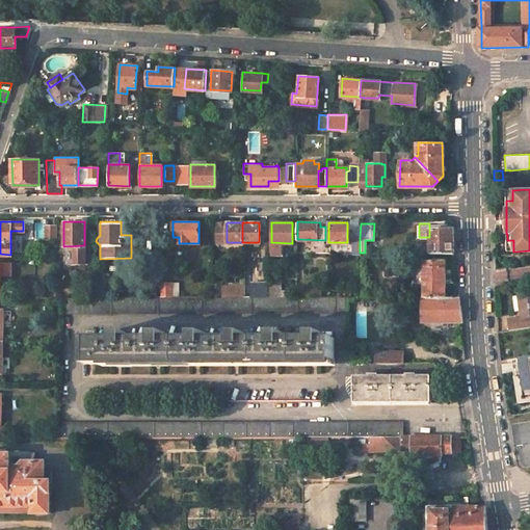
[(444,223),(429,223),(429,237),(429,253),(438,253),(452,252),(452,228),(444,229),(444,223)]
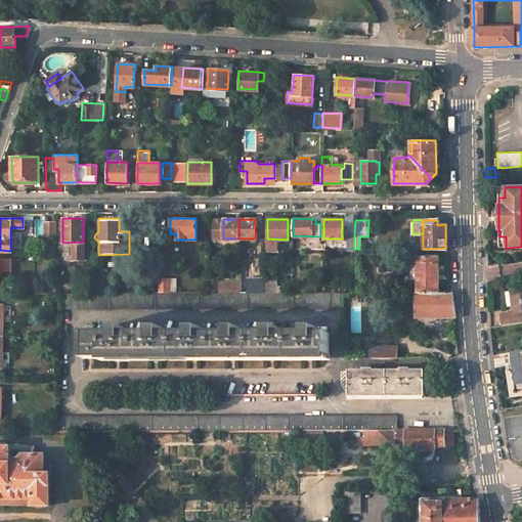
[(43,221),(43,234),(54,234),(54,221),(43,221)]
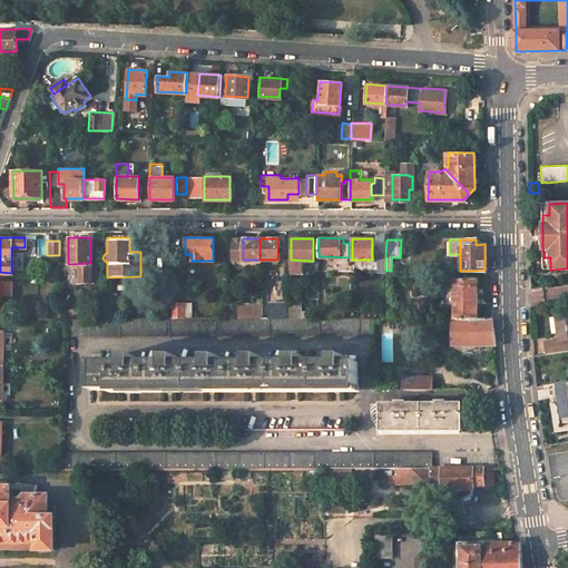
[(376,255),(376,271),(385,271),(385,255),(376,255)]
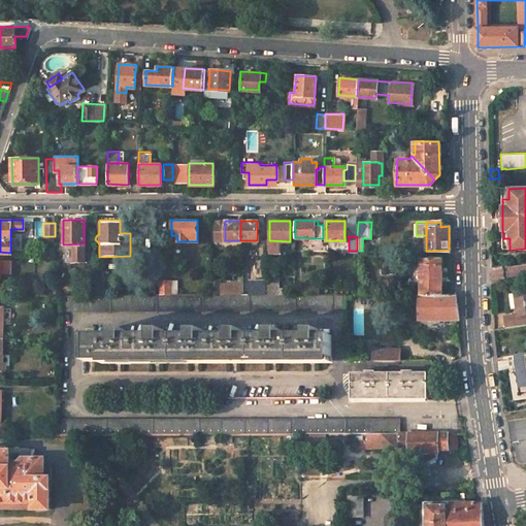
[(420,258),(419,294),(440,293),(441,258),(434,258),(420,258)]
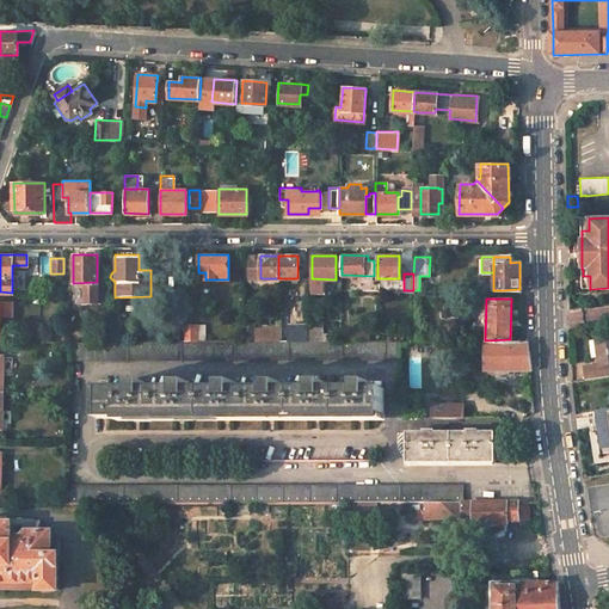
[(0,314),(11,314),(11,301),(0,301),(0,314)]
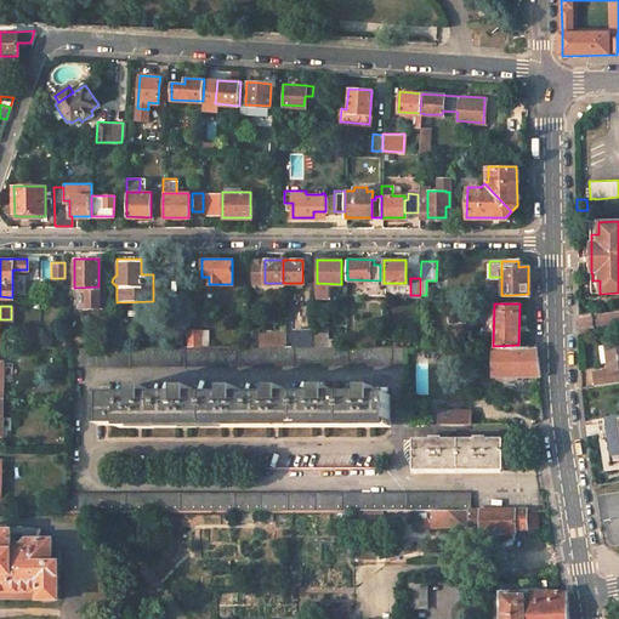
[(169,323),(169,346),(180,346),(180,322),(169,323)]
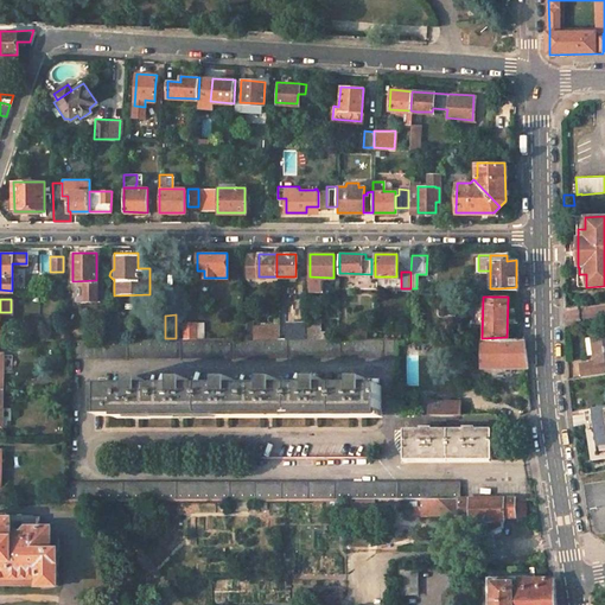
[(304,322),(303,338),(320,338),(320,330),(320,318),(303,318),(304,322)]
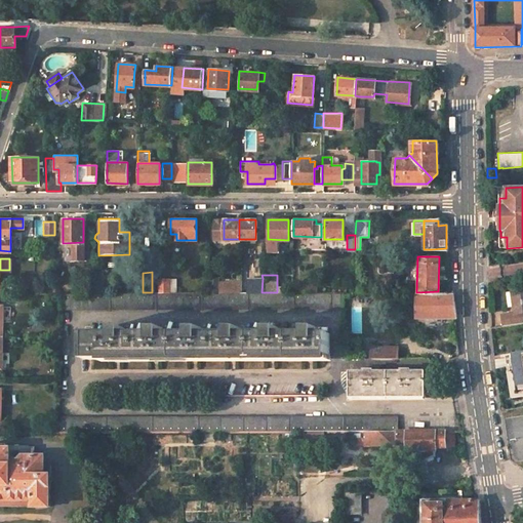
[(207,276),(207,292),(218,292),(217,281),(217,276),(207,276)]
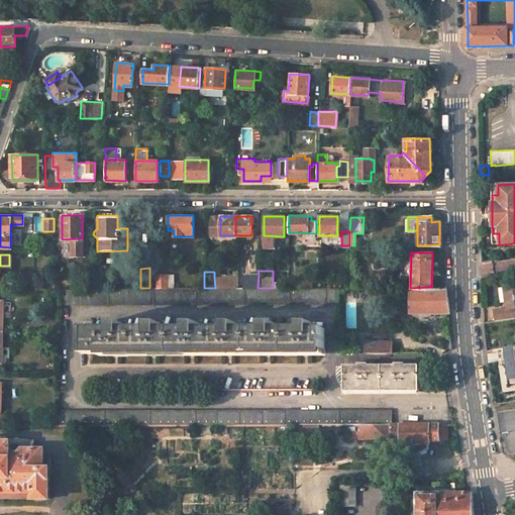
[(155,274),(155,288),(172,288),(172,274),(155,274)]
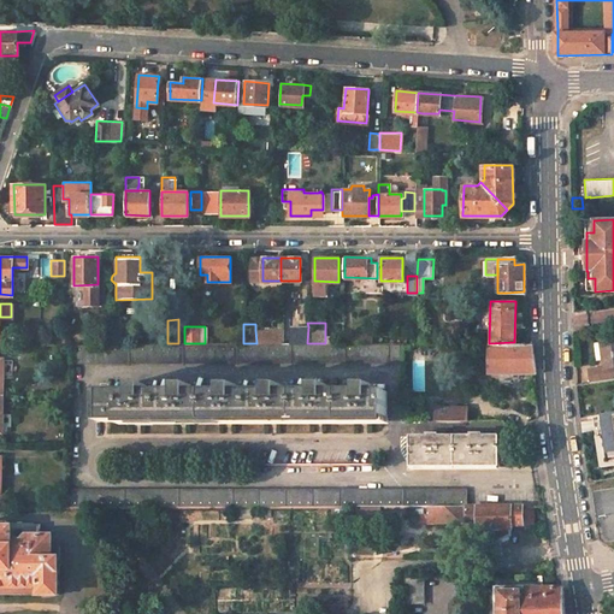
[(289,326),(289,343),(307,343),(308,326),(289,326)]
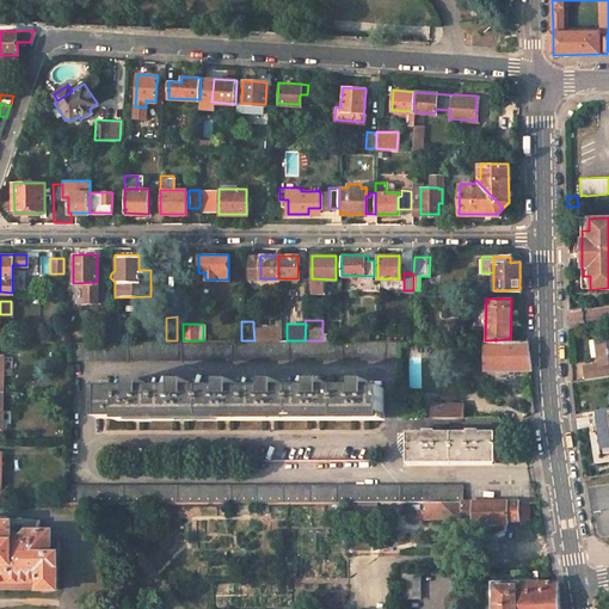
[(254,340),(276,340),(276,327),(253,327),(254,340)]
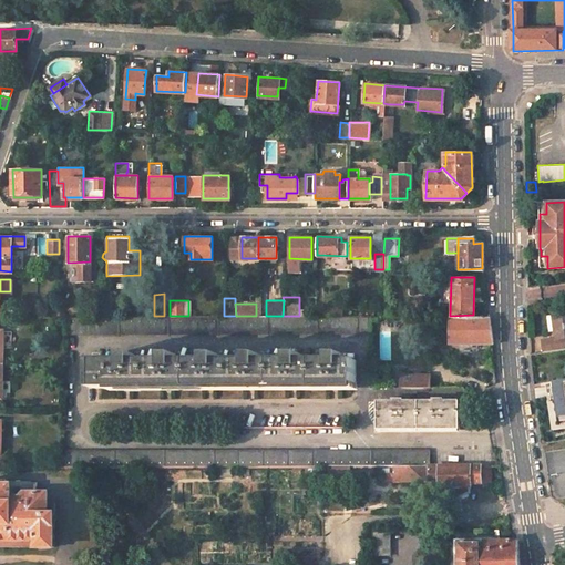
[(541,339),(542,350),(564,347),(564,309),(552,312),(555,337),(541,339)]
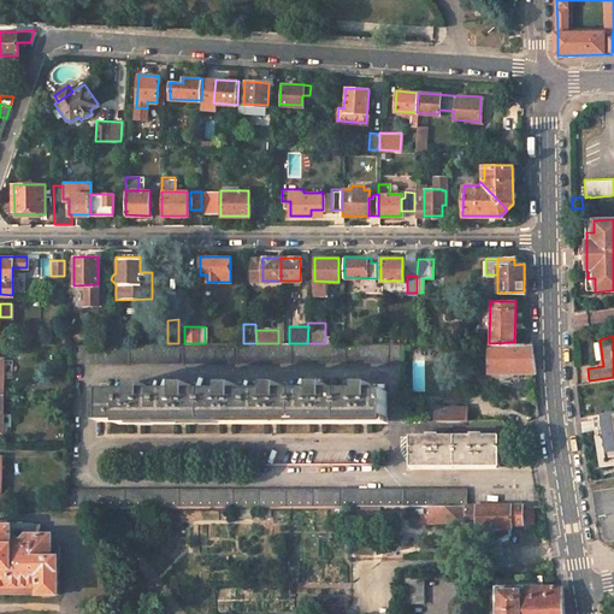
[(489,343),(489,372),(533,372),(535,372),(531,342),(525,342),(514,342),(489,343)]
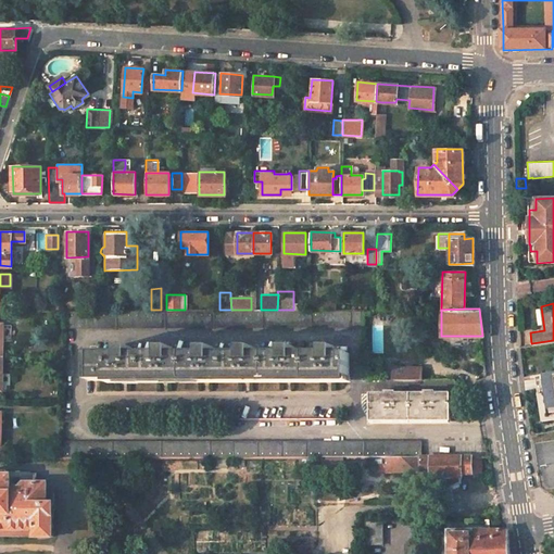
[(66,311),(67,326),(360,325),(360,310),(343,310),(334,310),(317,310),(311,310),(303,310),(293,310),(277,310),(261,310),(251,310),(231,310),(219,310),(218,310),(185,310),(166,310),(163,310),(161,310),(151,310),(93,310),(66,311)]
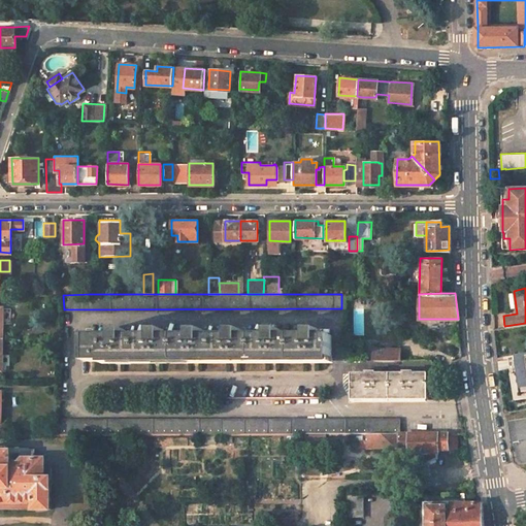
[(87,334),(87,360),(330,359),(329,333),(317,333),(317,327),(305,327),(305,333),(278,333),(278,327),(267,327),(267,333),(239,333),(239,327),(228,327),(228,333),(201,334),(200,327),(190,327),(190,334),(162,334),(162,327),(151,327),(151,334),(123,334),(123,327),(111,327),(111,334),(87,334)]
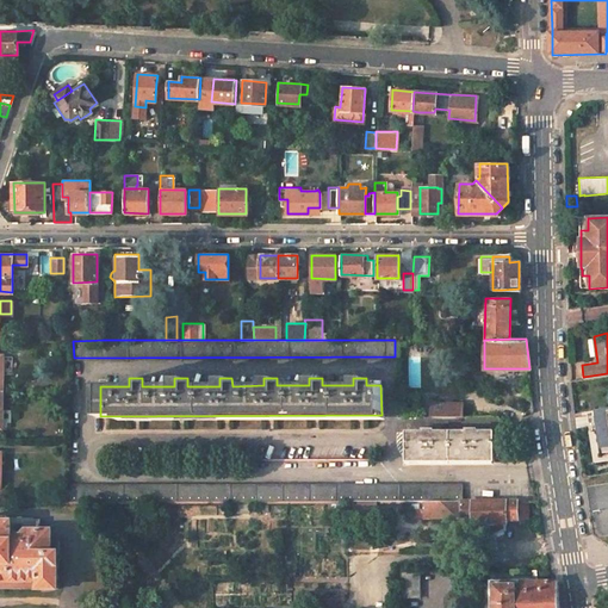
[(607,378),(587,380),(588,397),(607,395),(607,378)]
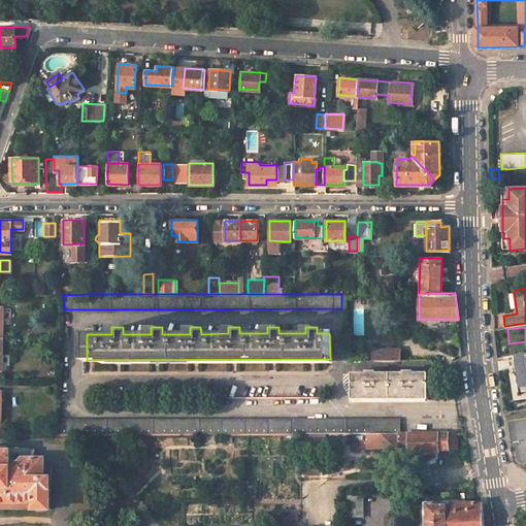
[(371,348),(371,359),(399,359),(399,348),(371,348)]
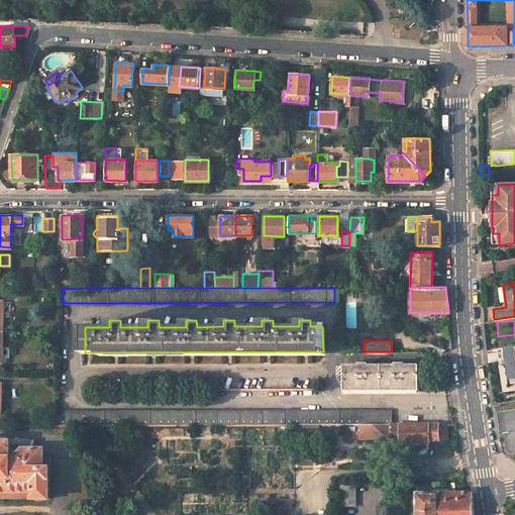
[(342,365),(342,390),(417,390),(417,364),(402,365),(402,363),(394,363),(394,364),(366,365),(366,363),(357,363),(357,365),(342,365)]
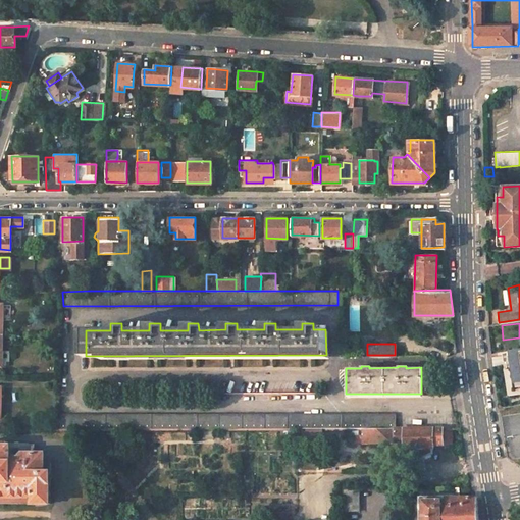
[(59,427),(59,428),(300,427),(321,427),(393,427),(393,425),(394,425),(394,413),(58,413),(59,427)]
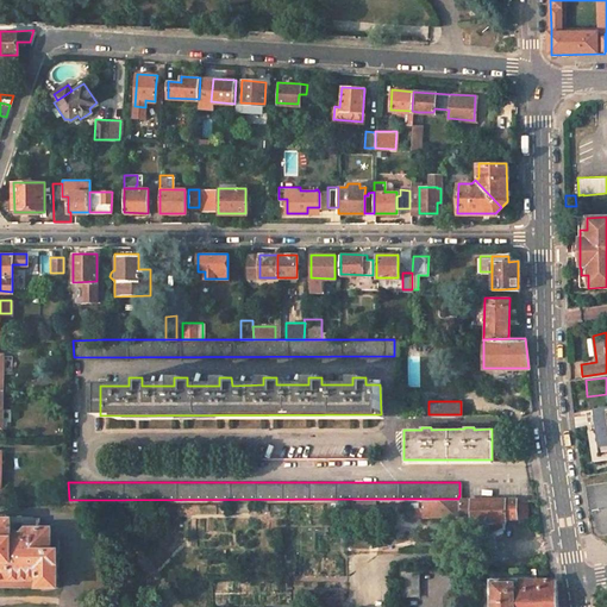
[(460,496),(458,496),(458,499),(458,517),(455,517),(455,540),(473,540),(482,536),(486,540),(495,542),(490,532),(502,527),(502,523),(506,523),(505,519),(517,519),(517,517),(526,517),(526,500),(517,500),(515,496),(460,496)]
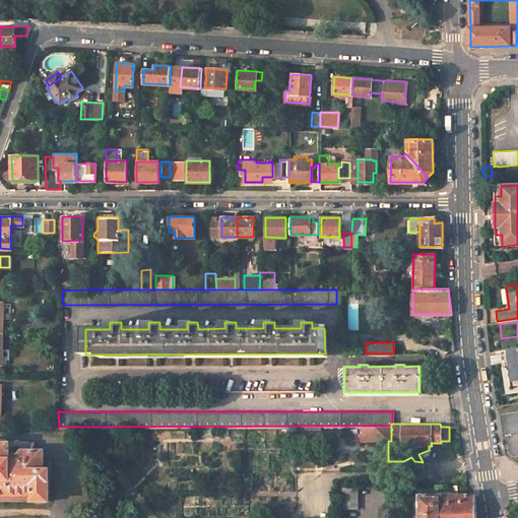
[(320,426),(299,426),(299,440),(320,440),(320,426)]
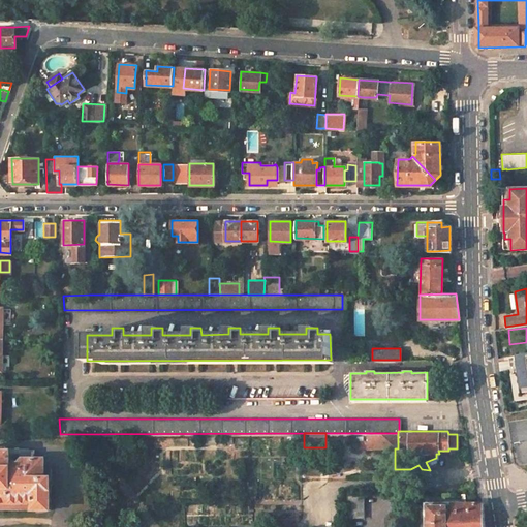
[(367,439),(367,447),(395,448),(398,448),(398,433),(367,433),(367,439)]
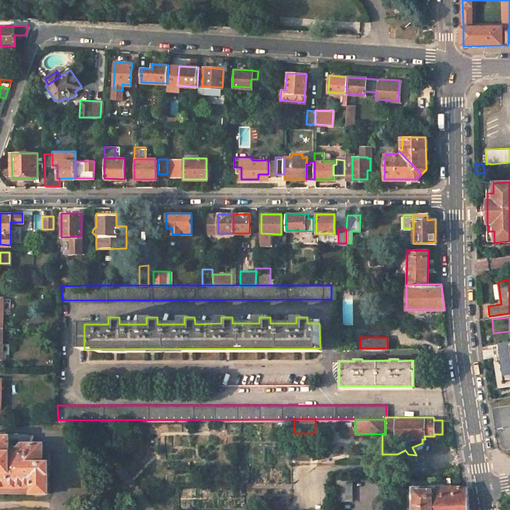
[(31,492),(47,492),(47,452),(41,452),(41,443),(27,443),(27,434),(26,433),(8,433),(7,434),(7,436),(0,435),(0,491),(31,491),(31,492)]
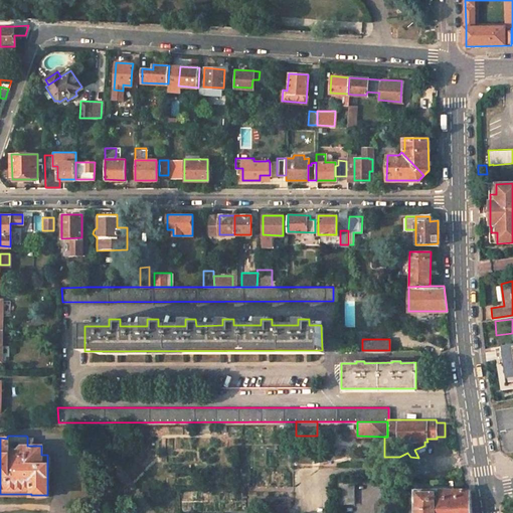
[(337,482),(337,503),(352,503),(352,482),(337,482)]
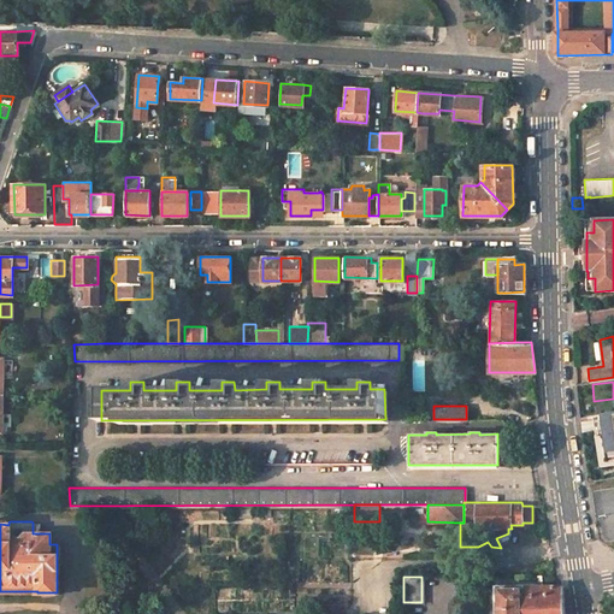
[(495,585),(495,613),(562,613),(561,585),(555,585),(542,585),(495,585)]
